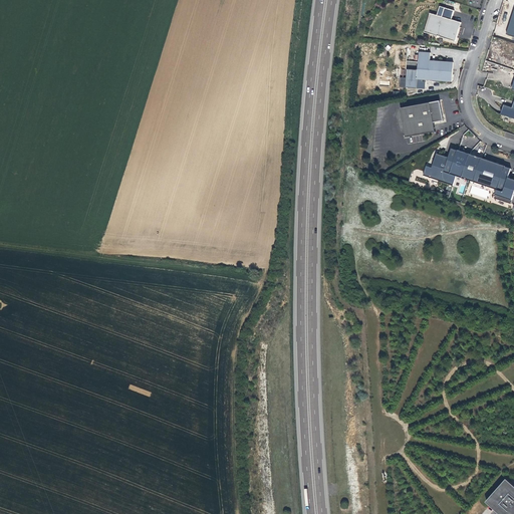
[(459,30),(461,22),(452,20),(454,11),(440,6),(438,15),(434,14),(428,33),(456,41),(459,30)]
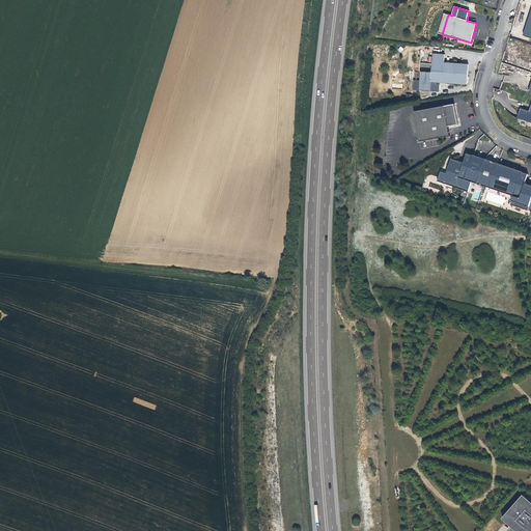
[(442,34),(448,15),(444,14),(438,33),(442,34)]
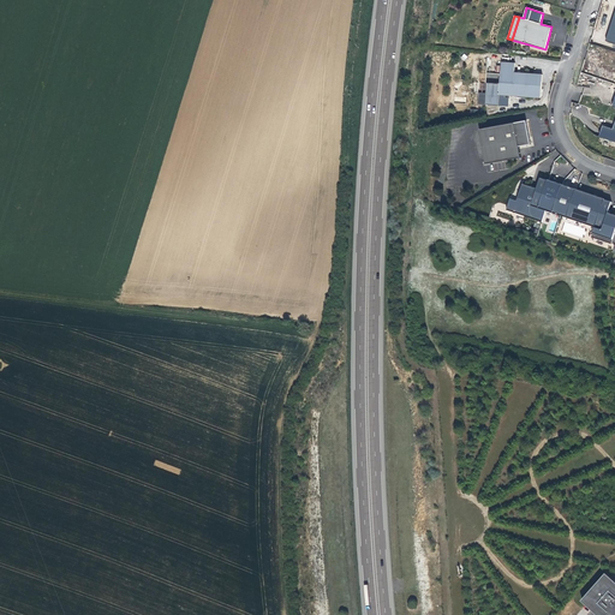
[(508,63),(501,63),(500,84),(488,83),(485,105),(499,106),(500,95),(507,96),(541,99),(543,75),(514,72),(515,64),(508,63)]
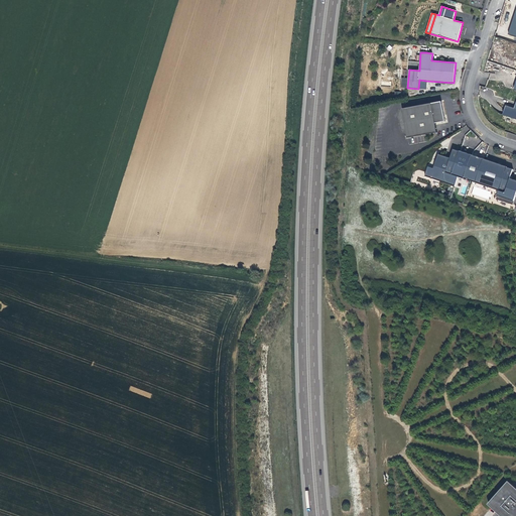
[(515,83),(514,90),(515,90),(515,106),(515,108),(514,108),(506,105),(503,115),(515,119),(515,83)]
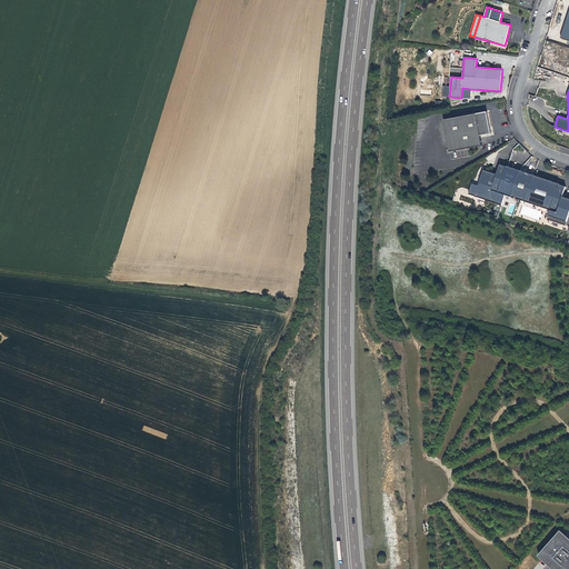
[(487,111),(443,120),(449,152),(482,146),(480,136),(491,133),(489,121),(487,111)]
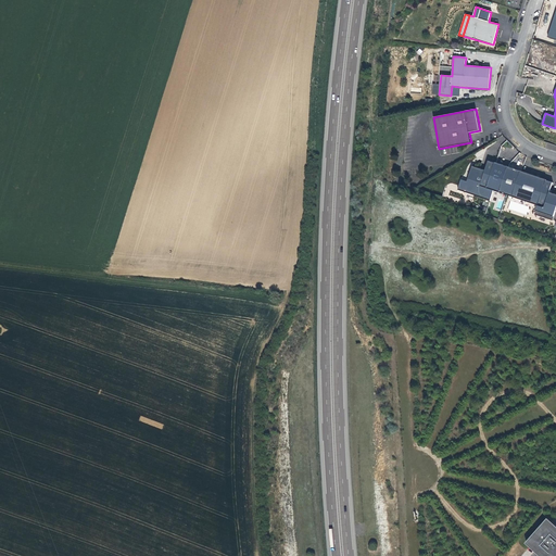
[(550,192),(553,182),(546,180),(520,171),(514,168),(495,162),(495,163),(489,161),(484,171),(479,168),(472,166),(469,177),(469,178),(468,181),(467,181),(462,179),(459,186),(465,188),(464,192),(490,201),(494,190),(538,205),(534,214),(553,220),(555,211),(555,206),(555,197),(548,194),(550,192)]
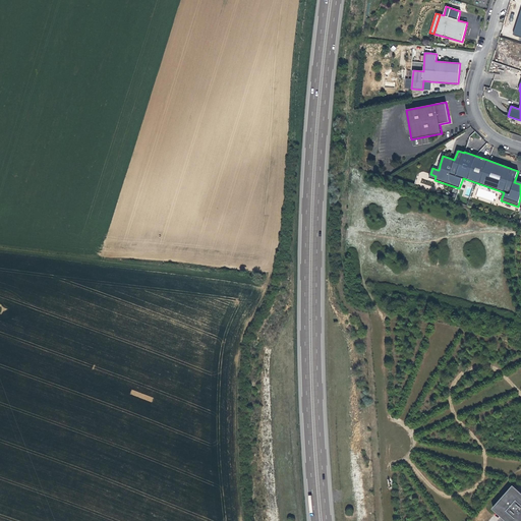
[(520,493),(513,485),(493,509),(506,520),(514,520),(515,519),(520,514),(520,513),(520,493)]
